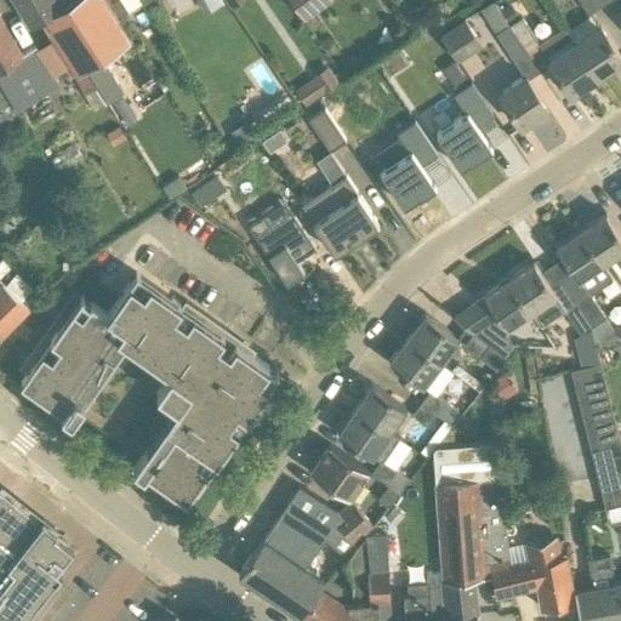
[(117,20),(104,0),(69,0),(62,6),(57,0),(13,0),(30,27),(41,21),(75,77),(131,41),(117,20)]
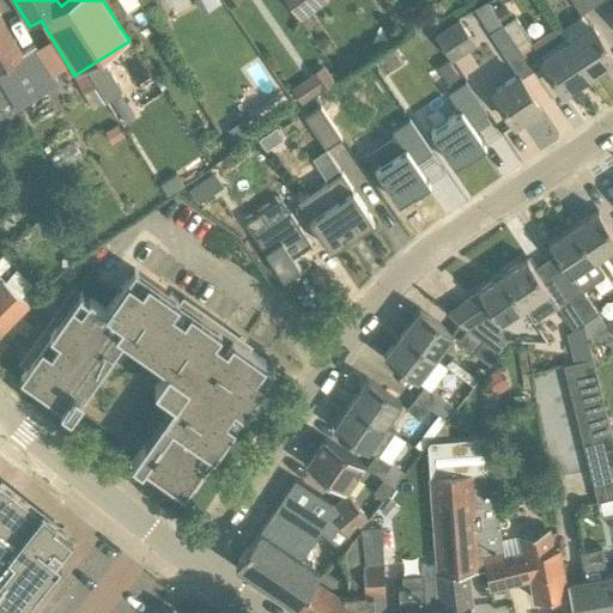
[(137,0),(140,4),(146,0),(103,0),(115,19),(127,12),(119,0),(137,0)]
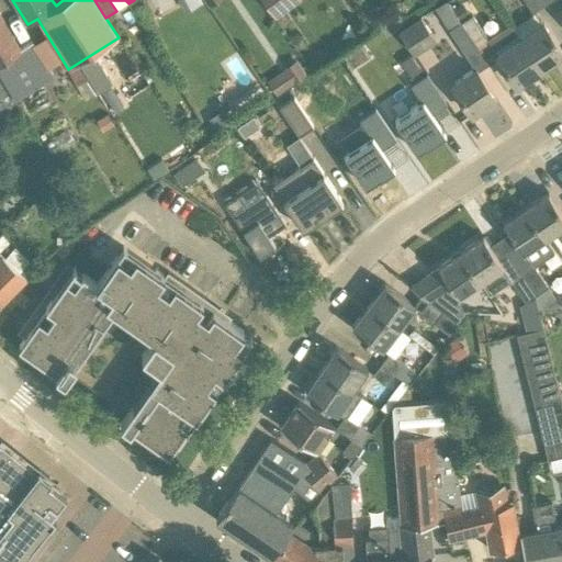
[(294,0),(262,0),(274,15),(294,0)]
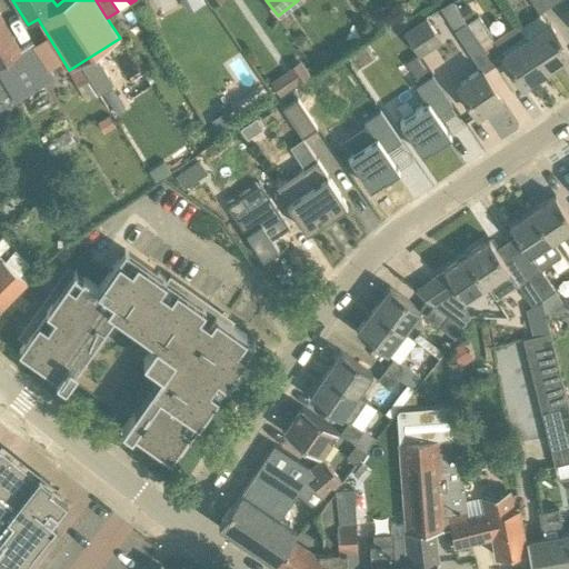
[(541,12),(551,6),(547,0),(530,0),(539,13),(541,12)]
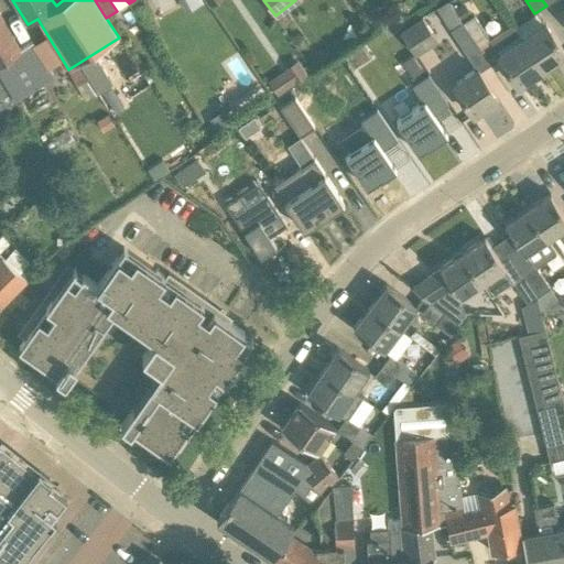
[(462,22),(473,15),(465,4),(455,11),(462,22)]
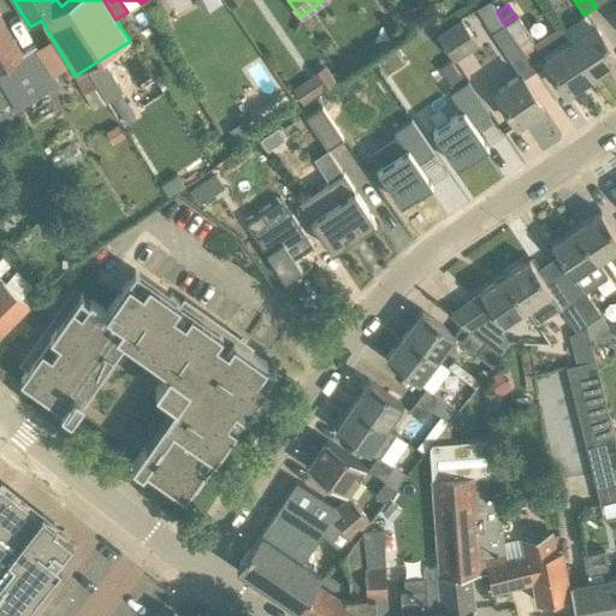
[(591,25),(584,15),(561,30),(562,33),(590,76),(615,58),(593,24),(591,25)]
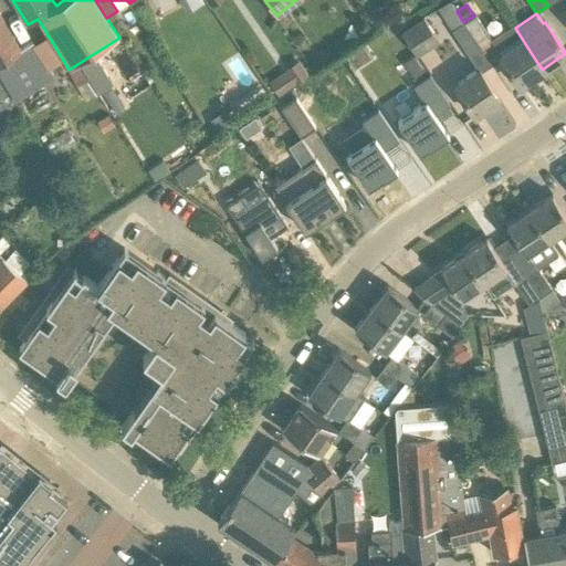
[(519,84),(542,70),(516,30),(494,44),(474,16),(463,23),(483,53),(491,65),(502,59),(519,84)]
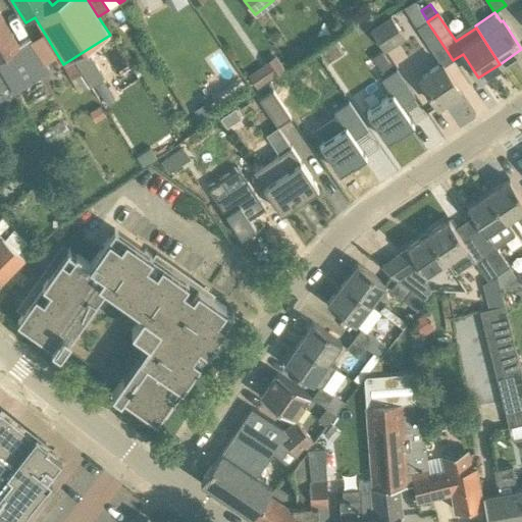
[(407,41),(392,18),(371,32),(386,55),(407,41)]
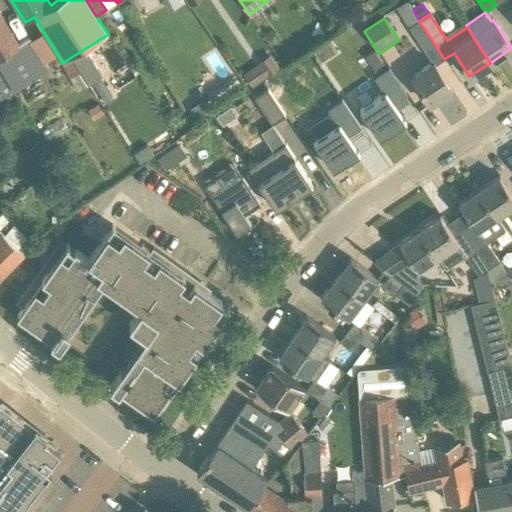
[(0,69),(13,90),(13,92),(49,70),(29,37),(15,46),(0,19),(0,69)]
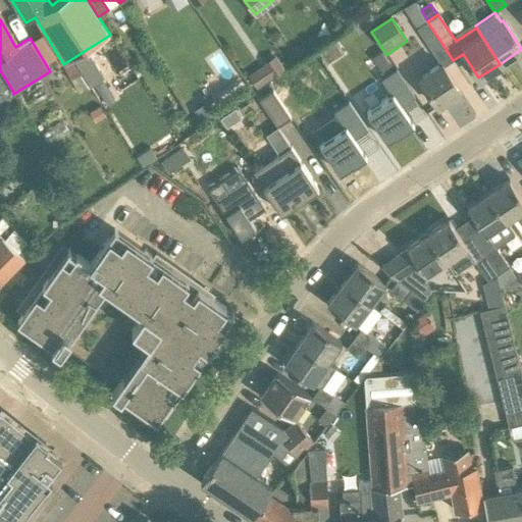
[(427,21),(416,29),(434,56),(446,49),(427,21)]
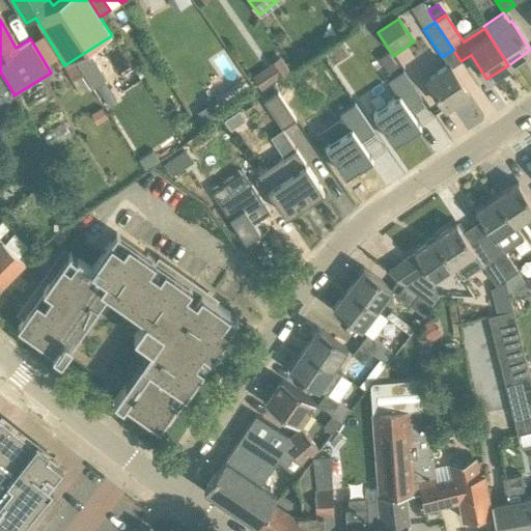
[(341,43),(326,53),(333,64),(348,54),(341,43)]
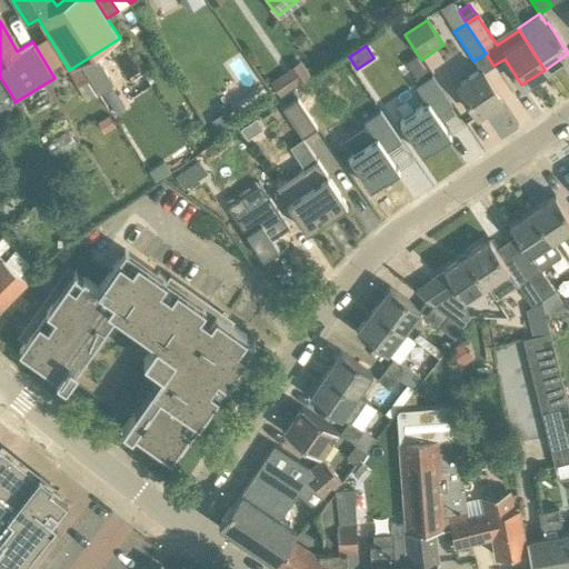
[(407,63),(417,77),(427,70),(417,56),(407,63)]
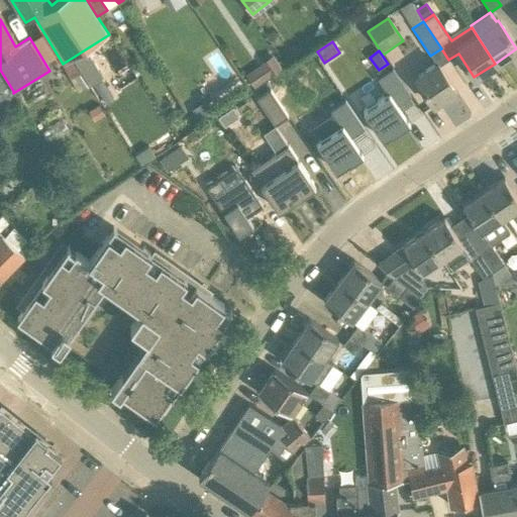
[(261,66),(245,76),(254,88),(282,69),(273,55),(260,64),(261,66)]
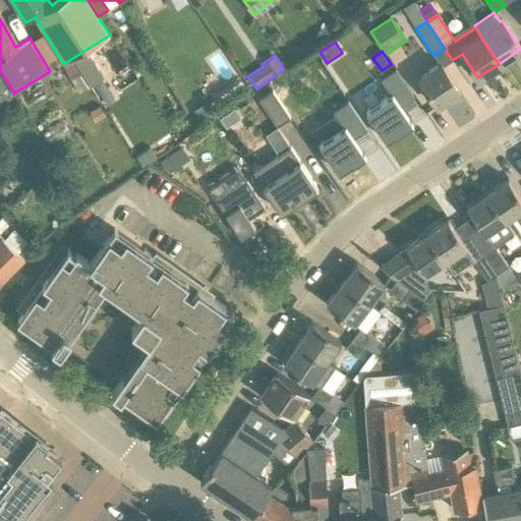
[(62,66),(69,78),(70,79),(72,82),(83,76),(81,72),(73,59),(62,66)]
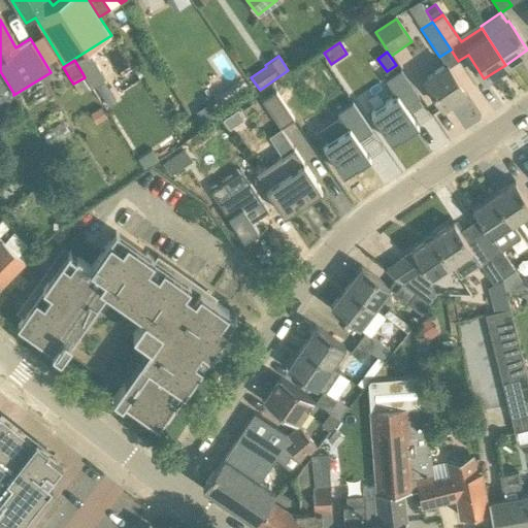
[(465,92),(449,68),(444,63),(423,77),(442,107),(465,92)]
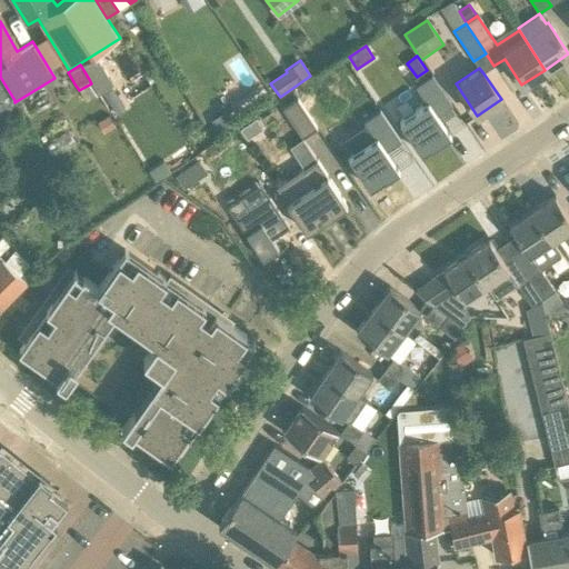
[(425,158),(453,139),(441,120),(457,111),(436,80),(419,91),(430,108),(403,126),(425,158)]
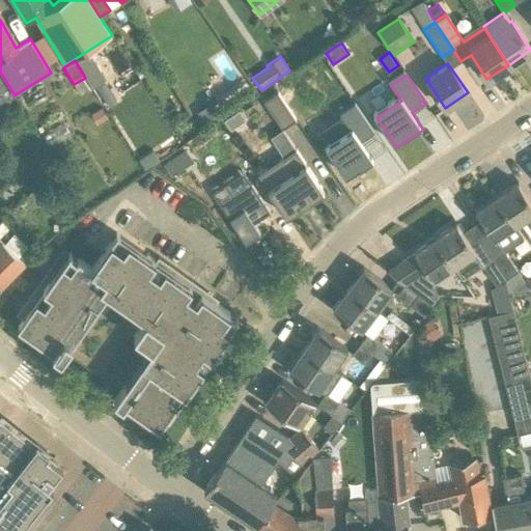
[(0,99),(2,98),(1,94),(8,90),(0,76),(0,99)]
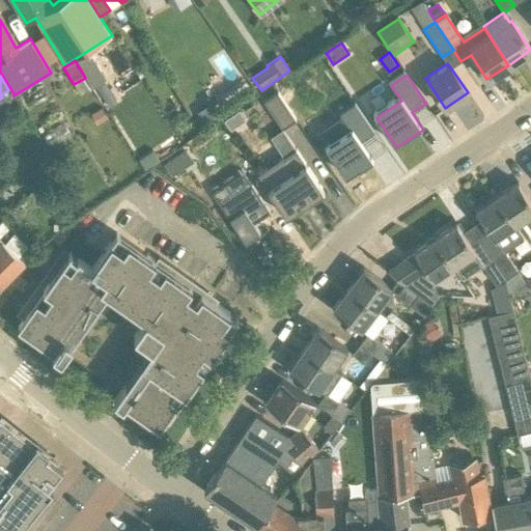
[(106,77),(91,87),(91,88),(102,105),(117,95),(106,77)]
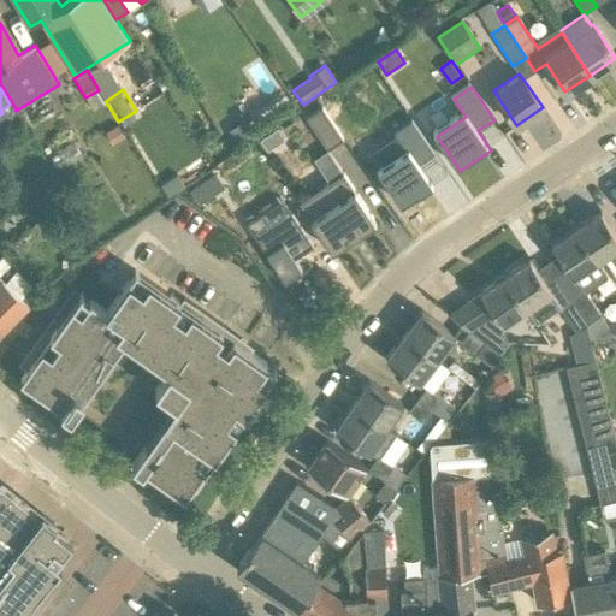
[(343,140),(321,107),(306,118),(327,150),(343,140)]
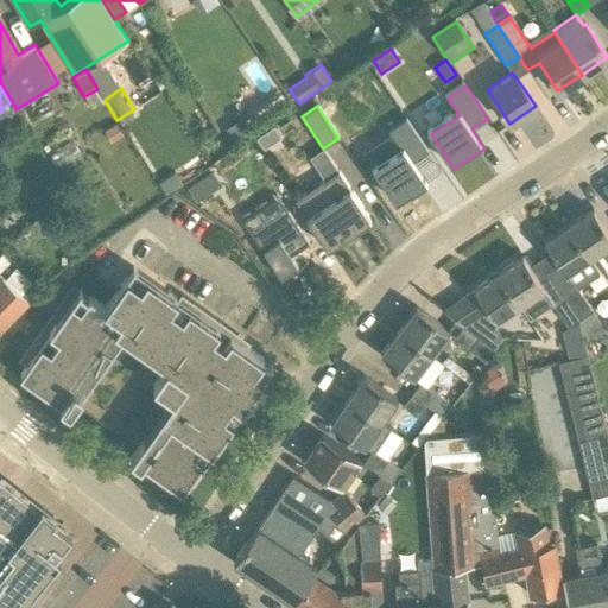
[(236,144),(252,133),(242,118),(226,128),(236,144)]
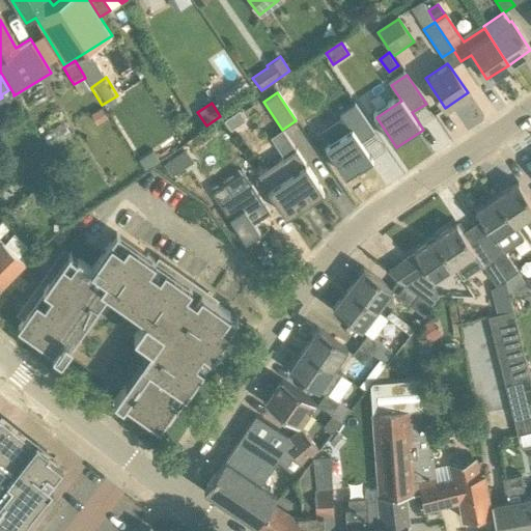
[(348,178),(375,161),(364,143),(378,134),(359,106),(343,116),(354,132),(328,148),(348,178)]
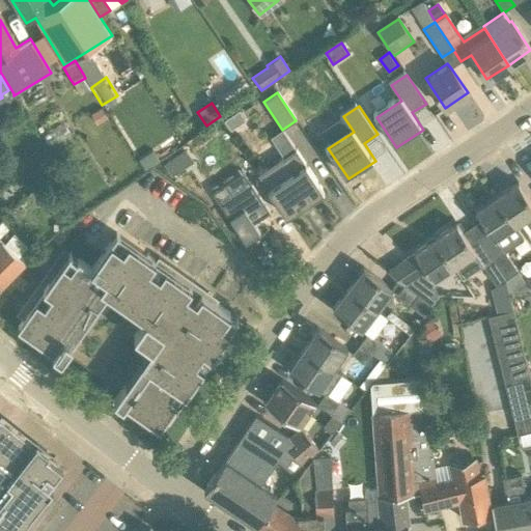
[(102,108),(90,114),(96,124),(107,117),(102,108)]
